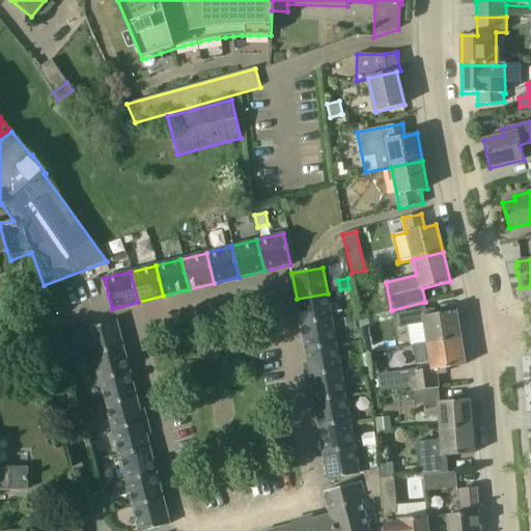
[(328,294),(297,299),(301,325),(332,319),(328,294)]
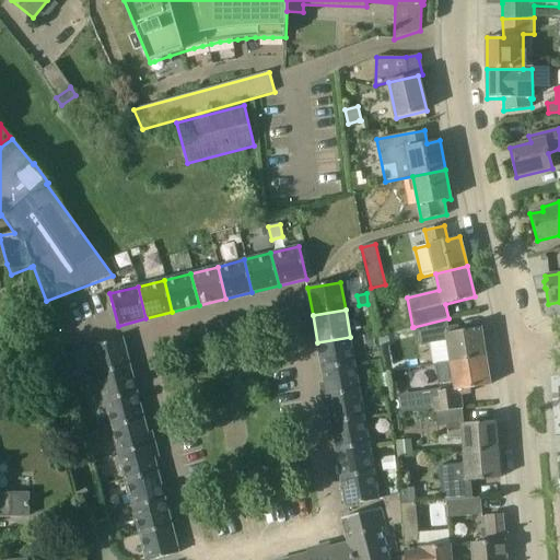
[(481,328),(452,333),(448,318),(413,327),(417,345),(446,340),(448,360),(468,357),(469,362),(486,359),(481,328)]
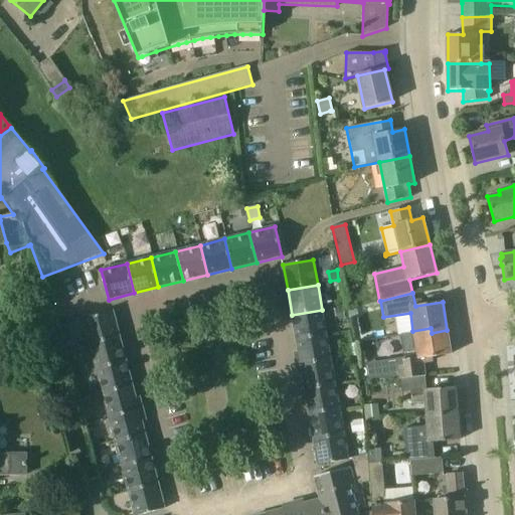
[(334,311),(336,321),(344,319),(343,309),(334,311)]
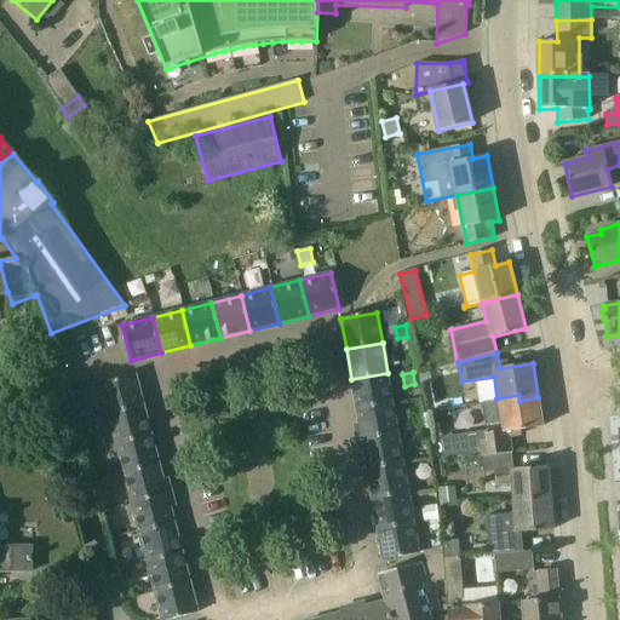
[(388,373),(351,379),(356,409),(392,403),(388,373)]
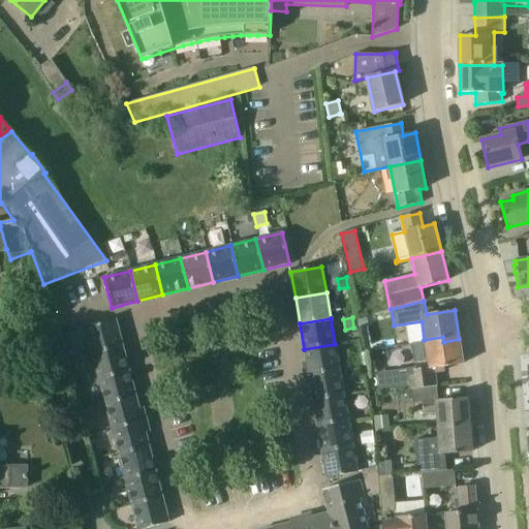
[(85,328),(92,353),(122,346),(116,319),(85,328)]
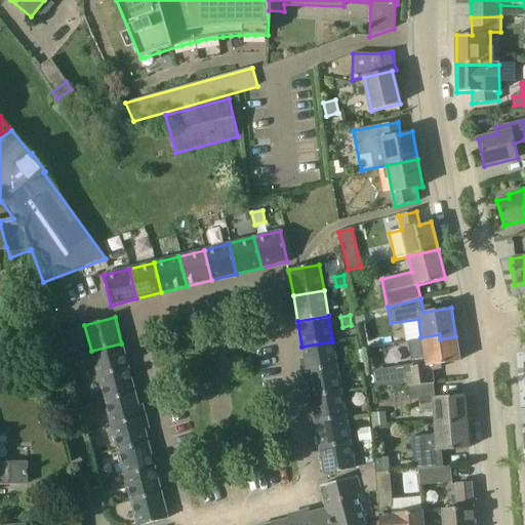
[(441,364),(459,361),(455,336),(440,339),(439,334),(420,337),(421,340),(408,342),(411,362),(411,373),(391,375),(392,385),(407,384),(433,381),(431,369),(441,368),(441,364)]
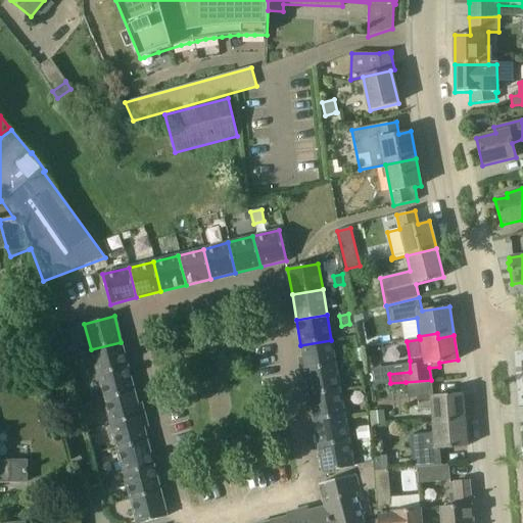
[(331,340),(300,345),(305,371),(336,365),(331,340)]
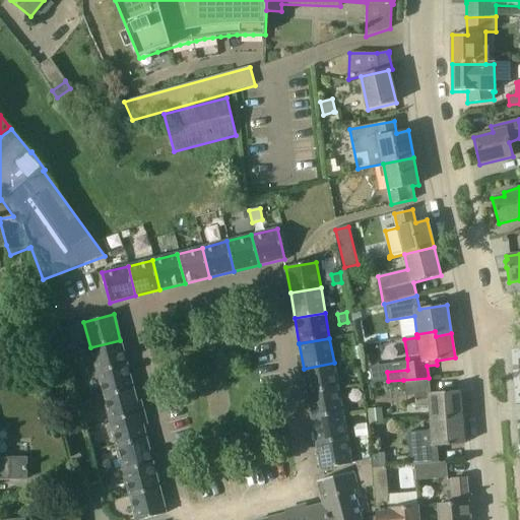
[(90,347),(96,373),(127,365),(120,340),(90,347)]
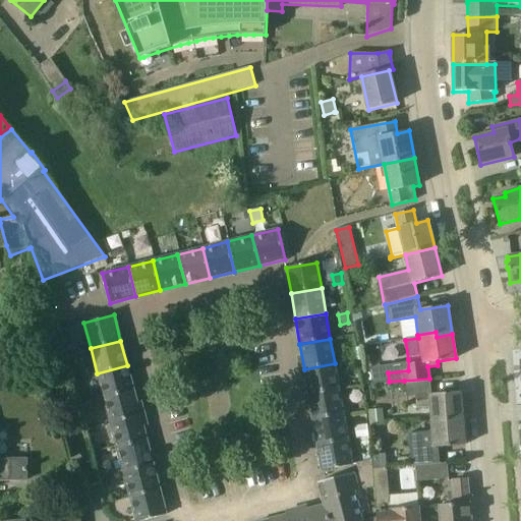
[(83,363),(72,366),(75,379),(87,375),(83,363)]
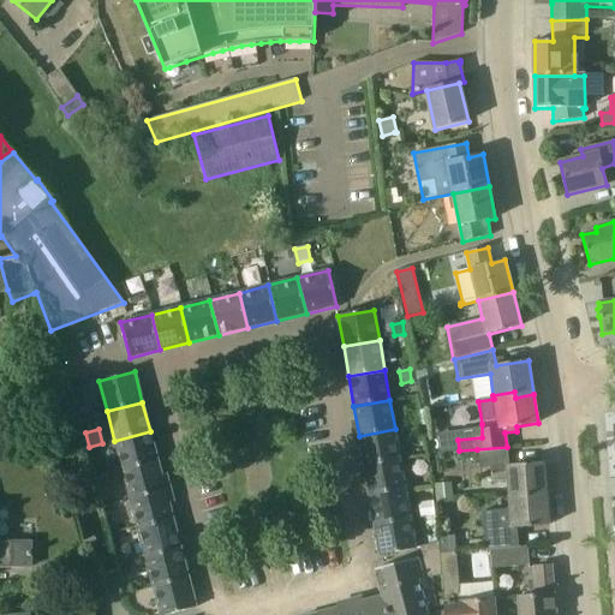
[(395,429),(359,436),(364,465),(400,459),(395,429)]
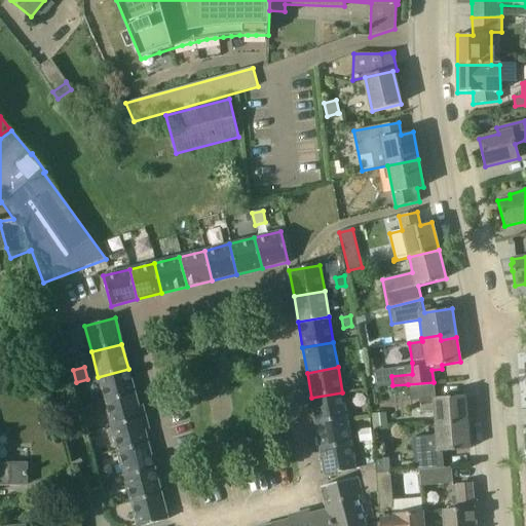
[(391,385),(388,367),(374,370),(376,387),(391,385)]
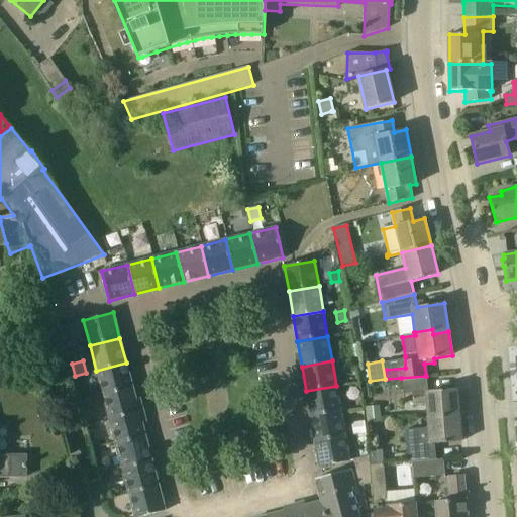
[(96,371),(103,395),(132,387),(126,363),(96,371)]
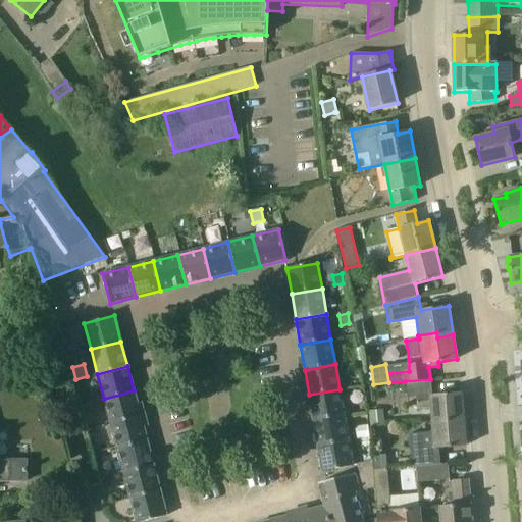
[(461,393),(440,395),(431,395),(430,379),(405,381),(405,385),(407,385),(408,399),(417,398),(418,412),(413,412),(414,423),(430,422),(431,422),(463,420),(461,393)]
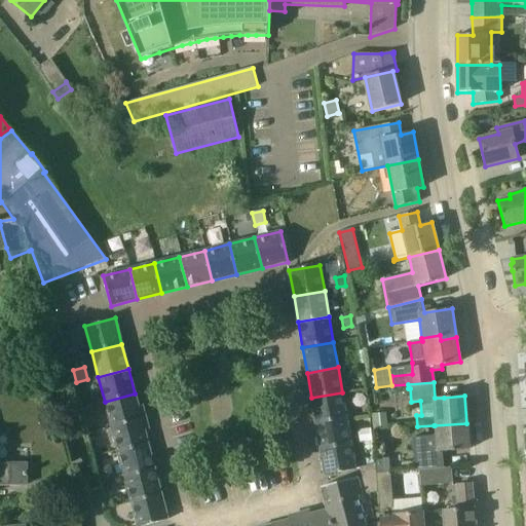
[(315,423),(346,418),(342,392),(311,398),(315,423)]
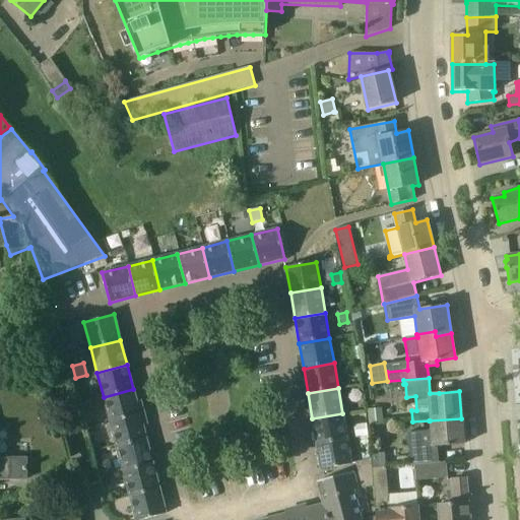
[(104,397),(110,421),(140,414),(133,389),(104,397)]
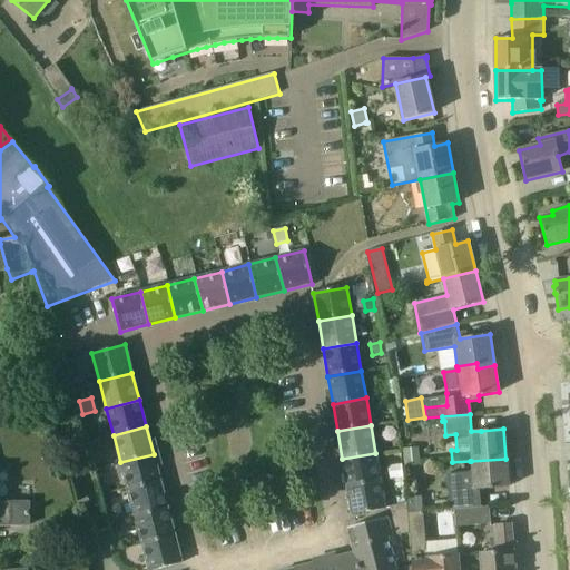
[(381,480),(375,453),(342,459),(347,487),(381,480)]
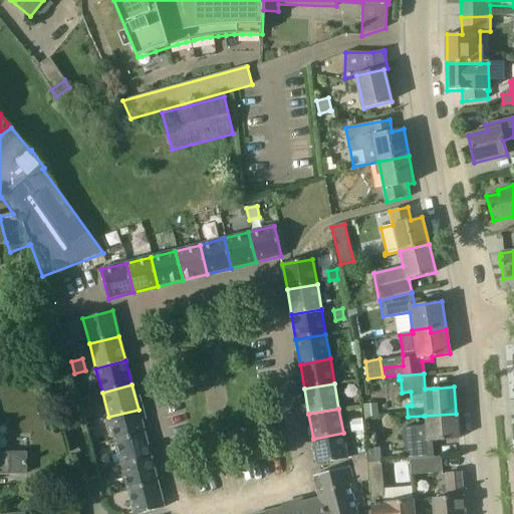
[(108,417),(115,442),(145,434),(139,410),(108,417)]
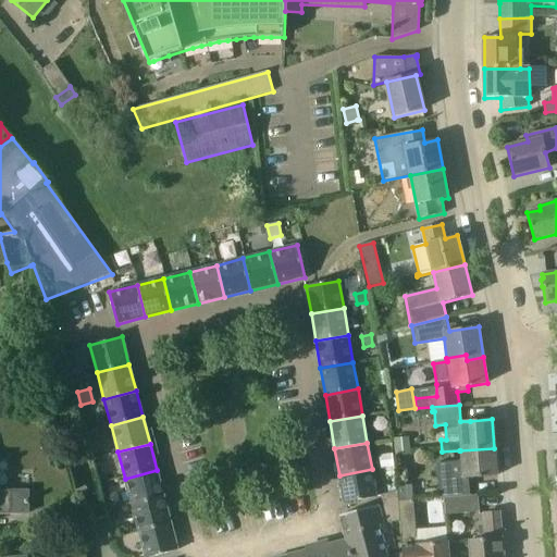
[(467,479),(496,477),(494,448),(460,450),(460,461),(437,463),(440,498),(444,498),(468,496),(467,479)]
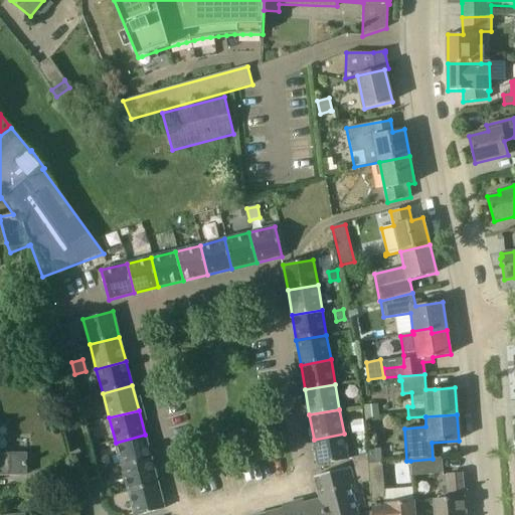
[(356,442),(365,441),(363,433),(355,435),(356,442)]
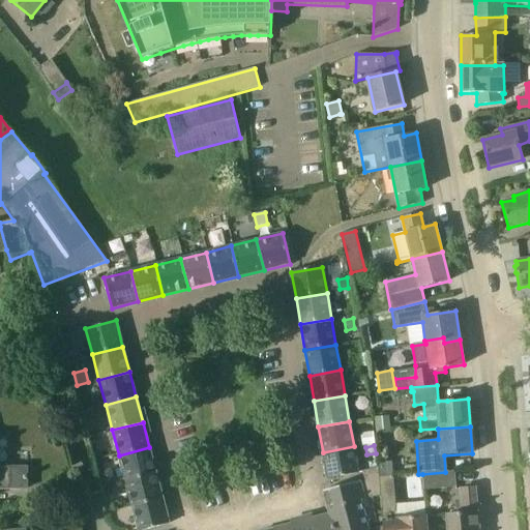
[(354,446),(323,452),(327,478),(358,473),(354,446)]
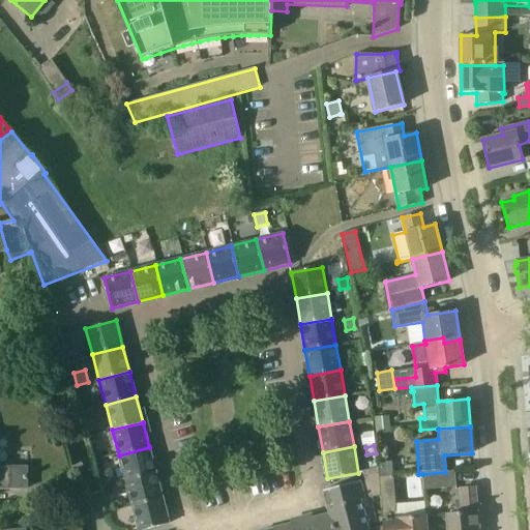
[(125,480),(155,472),(149,447),(119,455),(125,480)]
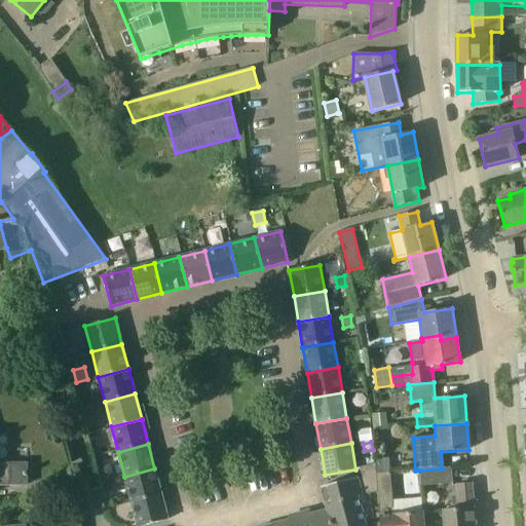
[(0,485),(27,486),(27,462),(0,461),(0,485)]
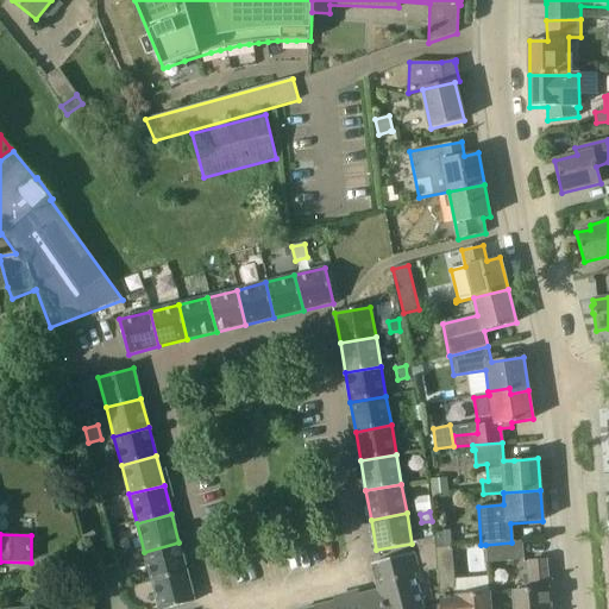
[(435,550),(435,548),(434,538),(416,542),(419,552),(372,564),(380,591),(383,608),(424,608),(416,576),(437,571),(435,550)]
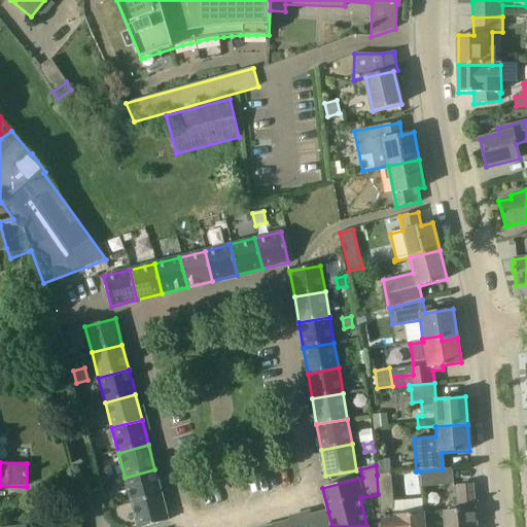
[(443,469),(420,471),(421,487),(453,485),(452,468),(443,469)]
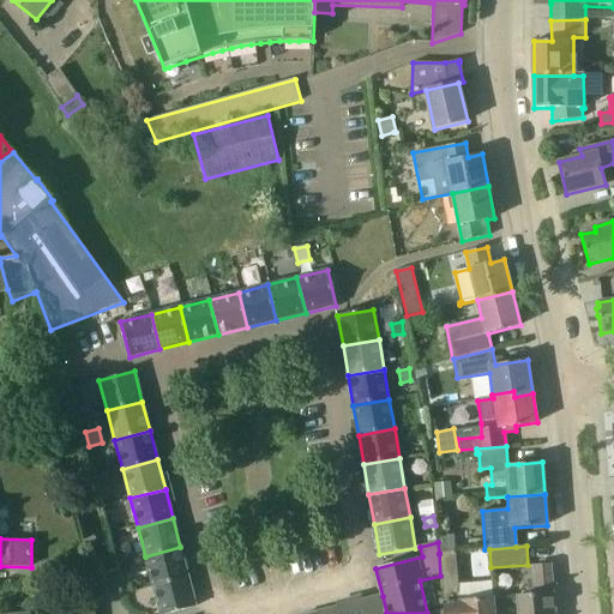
[(145,557),(152,585),(188,577),(180,547),(145,557)]
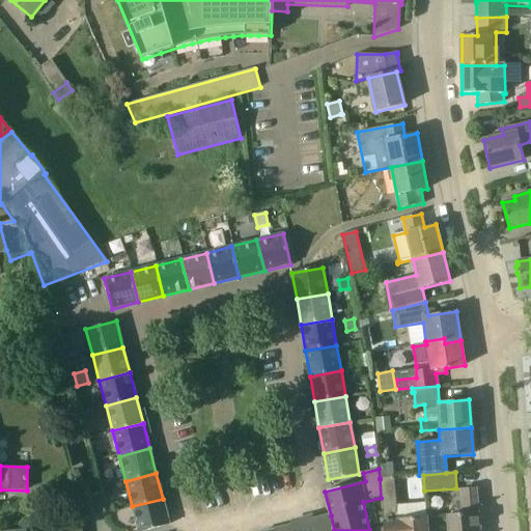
[(427,530),(427,518),(397,520),(394,477),(380,478),(380,479),(381,498),(382,497),(384,529),(384,530),(427,530)]
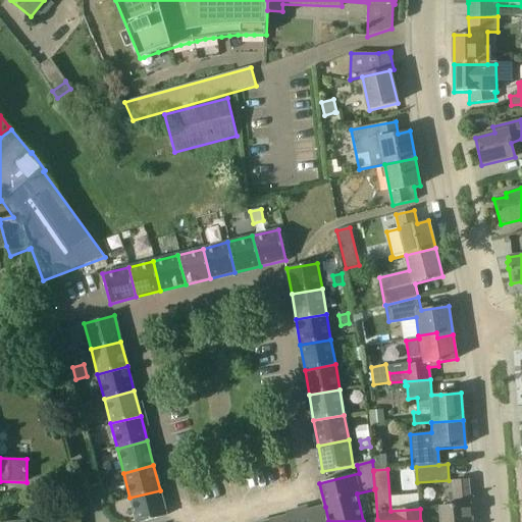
[(470,505),(470,502),(468,480),(453,482),(455,506),(440,507),(440,521),(467,521),(468,521),(472,521),(471,505),(470,505)]
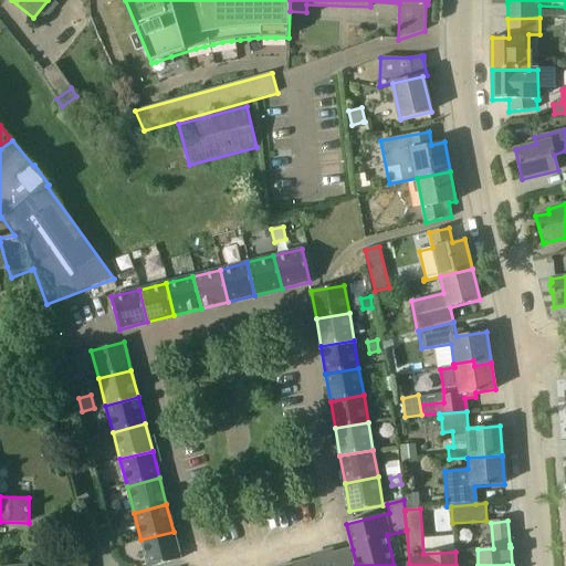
[(154,565),(180,559),(174,532),(140,540),(147,565),(154,565)]
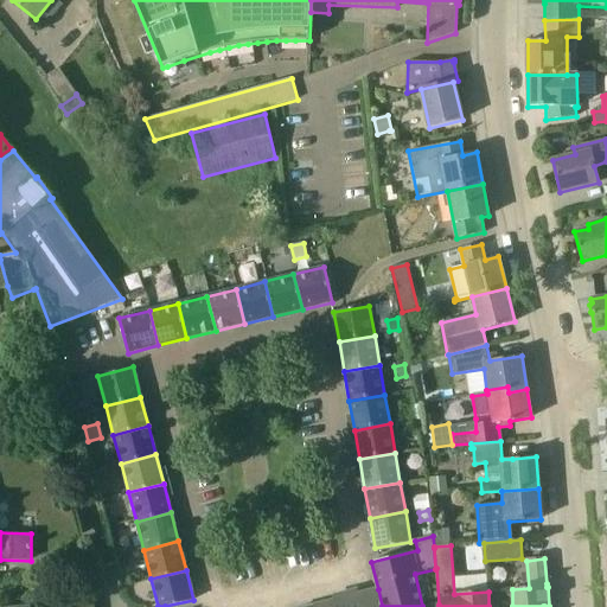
[(347,606),(382,606),(378,589),(345,598),(347,606)]
